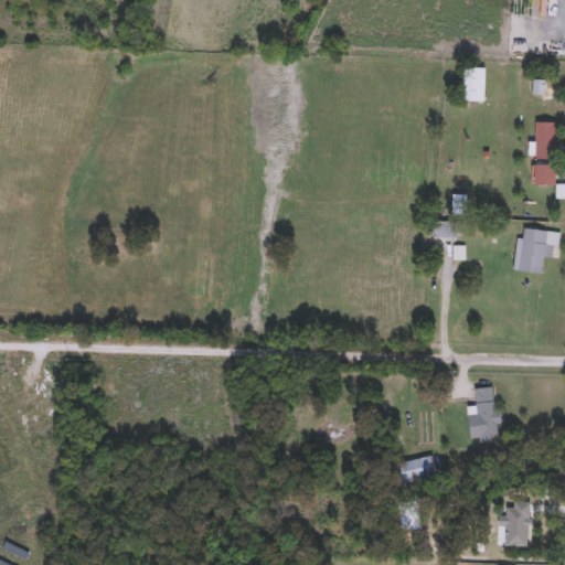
[(486,102),(462,102),(462,68),(486,68),(486,102)]
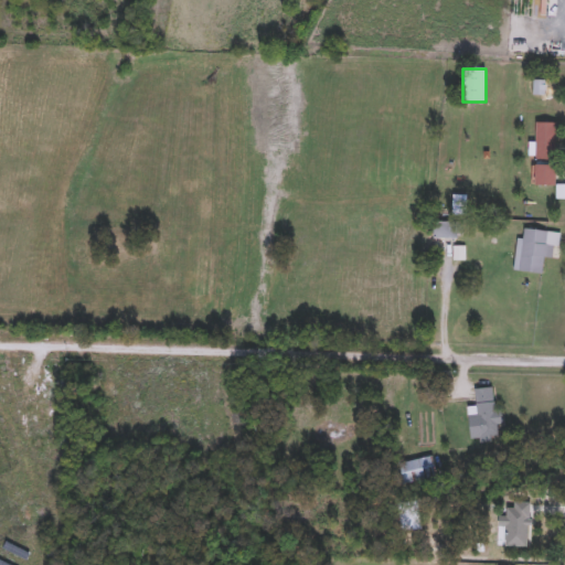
[(535,187),(535,123),(556,123),(556,187),(535,187)]
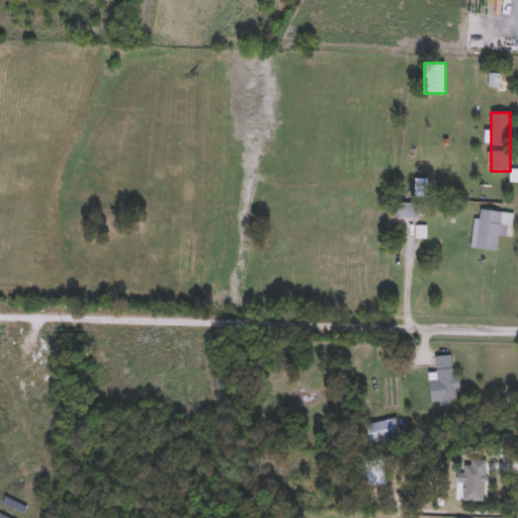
[(413,200),(413,181),(426,181),(426,200),(413,200)]
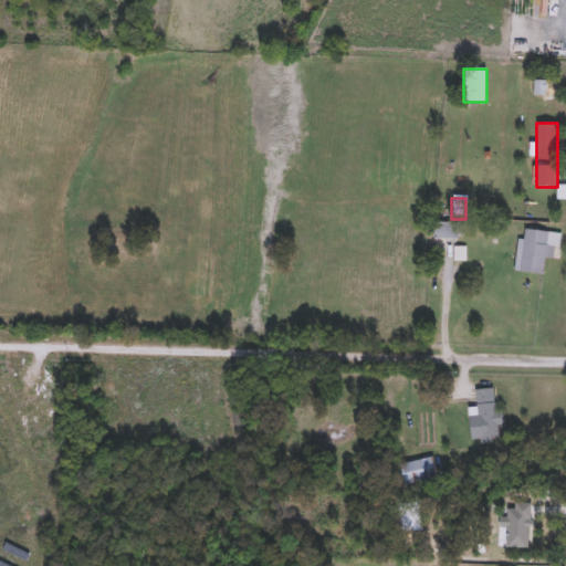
[(461,239),(432,239),(432,222),(461,222),(461,239)]
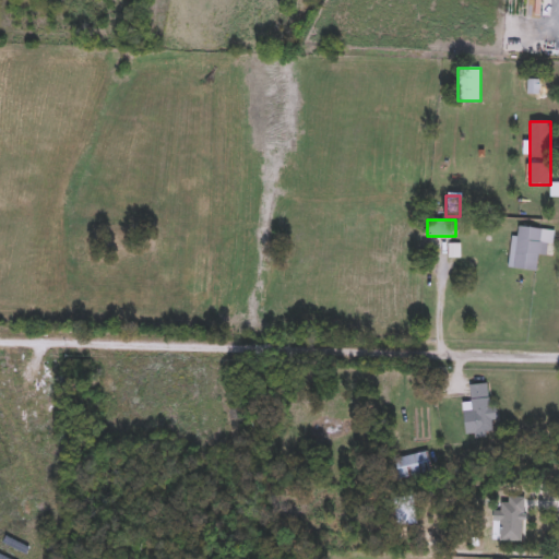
[(508,268),(511,236),(516,237),(518,227),(555,232),(554,245),(548,245),(547,256),(537,256),(535,271),(508,268)]
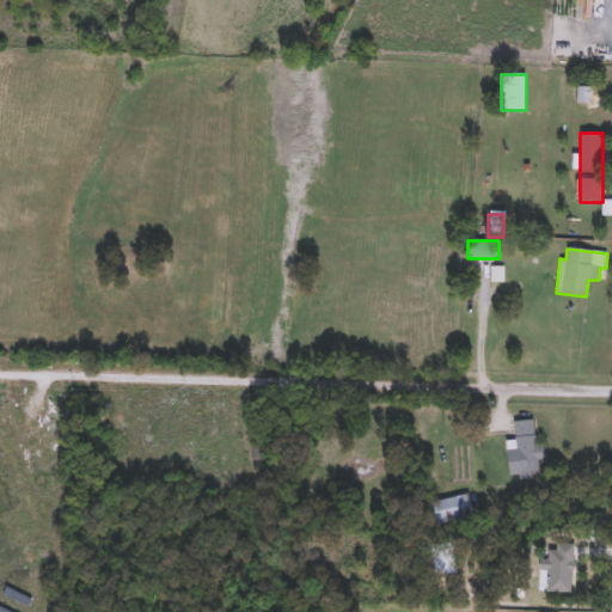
[(505,442),(515,440),(513,422),(534,420),(542,472),(509,477),(505,442)]
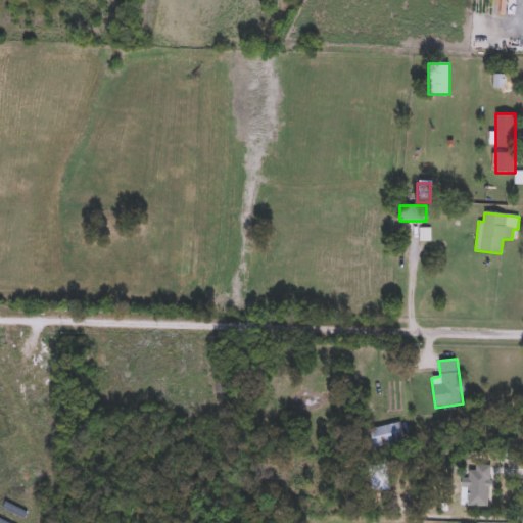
[(405,439),(373,447),(368,430),(400,422),(405,439)]
